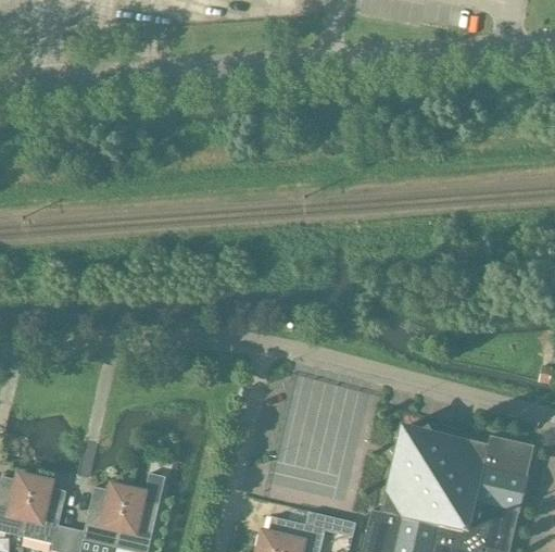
[(542,363),(539,377),(547,379),(552,366),(542,363)]
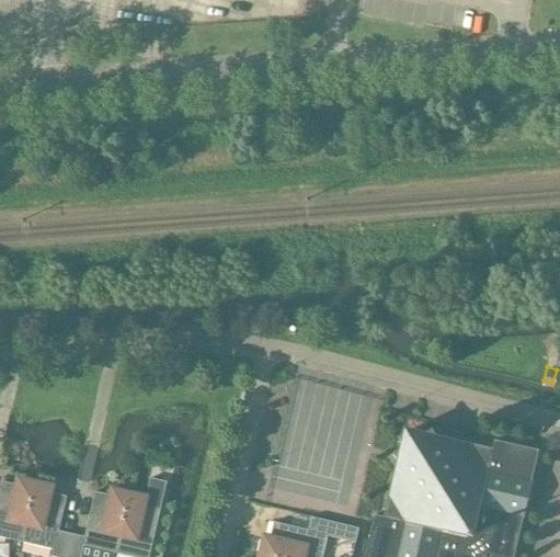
[(375,513),(365,556),(514,556),(524,516),(525,516),(534,478),(533,478),(539,448),(495,438),(493,446),(436,433),(433,428),(427,431),(411,428),(403,432),(402,435),(399,448),(393,452),(397,457),(384,514),(375,513)]
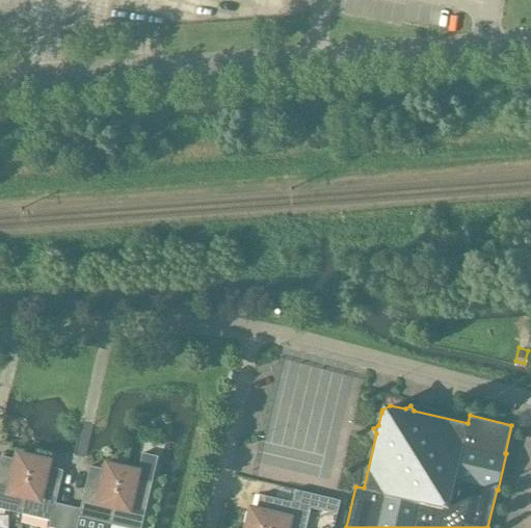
[(143,451),(139,470),(124,467),(110,522),(137,527),(141,527),(159,454),(143,451)]
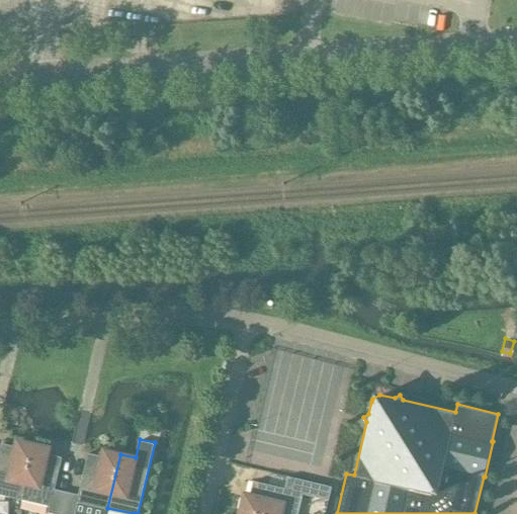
[(0,493),(20,498),(33,444),(18,440),(17,445),(2,442),(0,448),(0,493)]
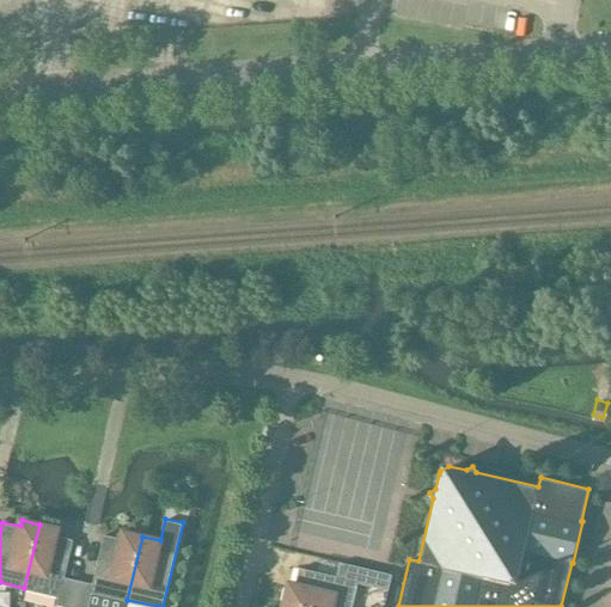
[(57,528),(40,525),(24,588),(59,596),(57,604),(72,606),(79,580),(65,576),(74,539),(56,534),(57,528)]
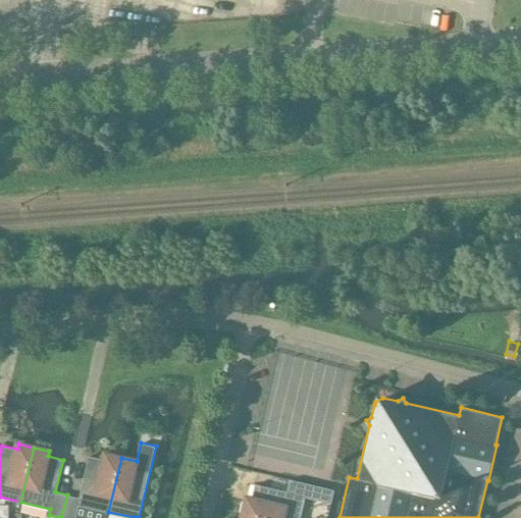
[(108,512),(121,458),(106,454),(105,459),(89,455),(80,497),(67,495),(61,517),(75,517),(80,505),(108,512)]
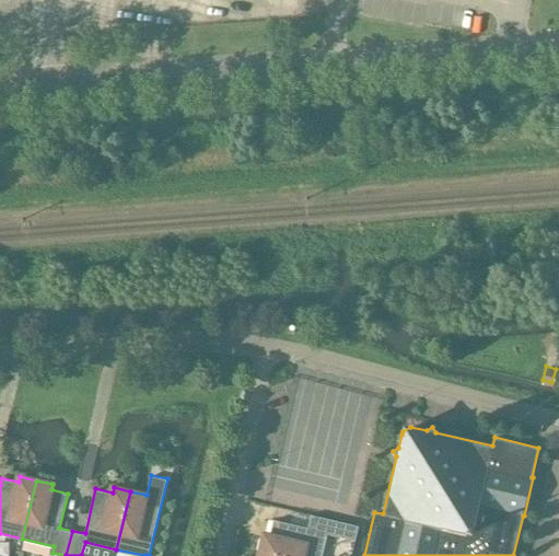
[(265,534),(261,551),(284,555),(322,555),(327,533),(356,540),(359,525),(312,513),(309,526),(275,519),(270,535),(265,534)]
